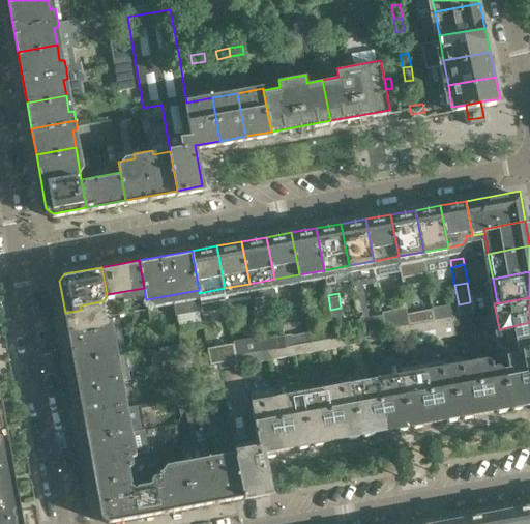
[(111,326),(106,300),(102,301),(101,301),(80,306),(81,310),(65,313),(69,333),(111,326)]
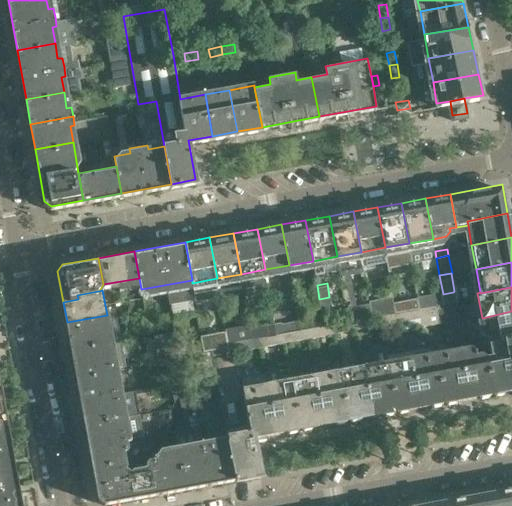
[(426,303),(424,292),(418,294),(420,304),(426,303)]
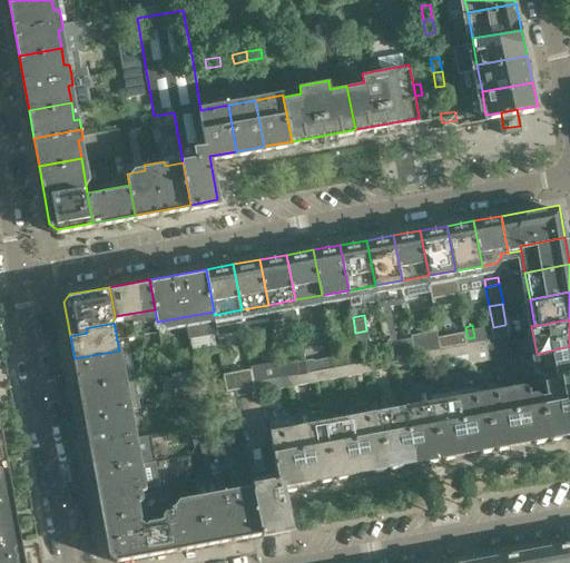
[(505,332),(504,325),(493,327),(494,334),(503,333),(505,332)]
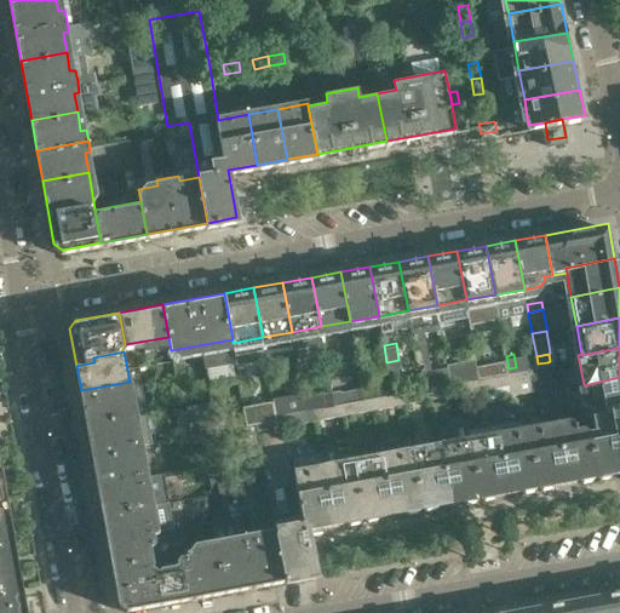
[(547,362),(538,364),(527,366),(529,376),(549,372),(547,362)]
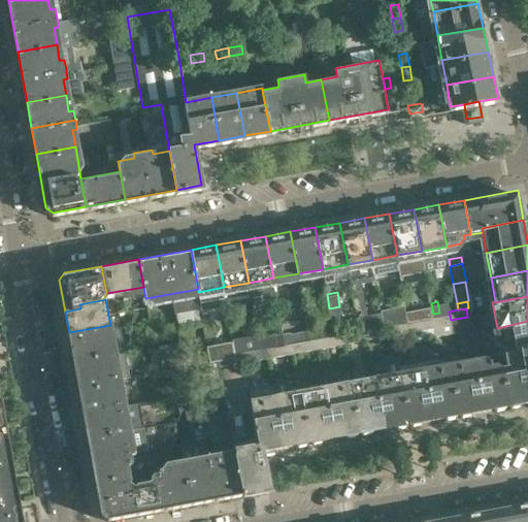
[(452,329),(451,320),(449,312),(440,313),(443,330),(452,329)]
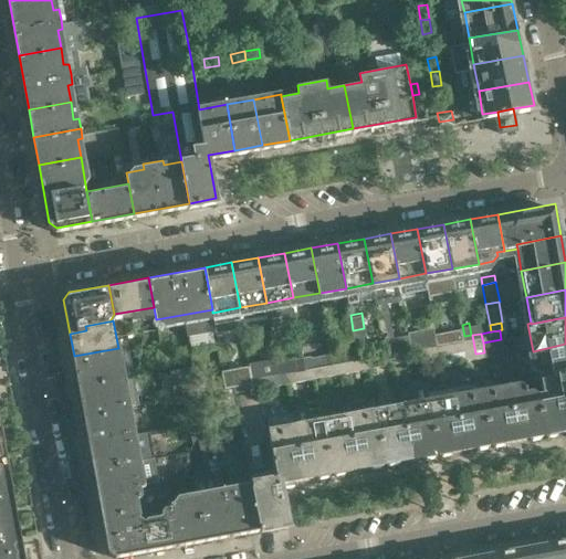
[(475,354),(472,335),(471,335),(464,336),(462,337),(464,347),(467,356),(475,354)]
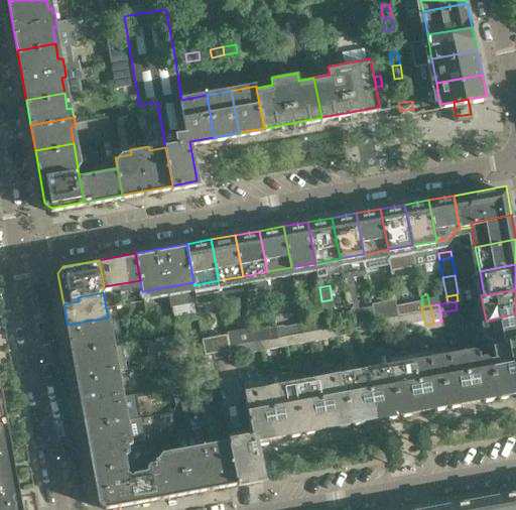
[(423,316),(421,307),(416,308),(406,310),(407,319),(423,316)]
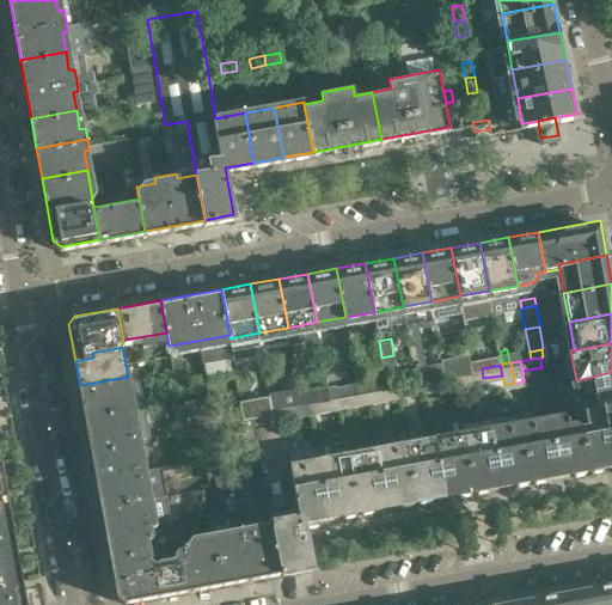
[(544,378),(542,367),(522,371),(524,382),(544,378)]
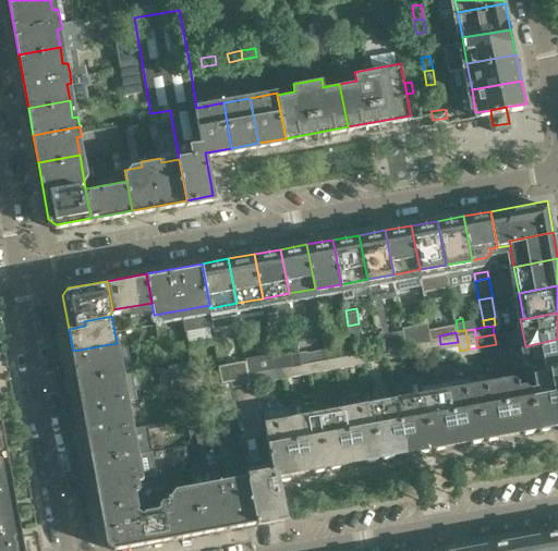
[(440,344),(439,335),(413,340),(414,350),(440,344)]
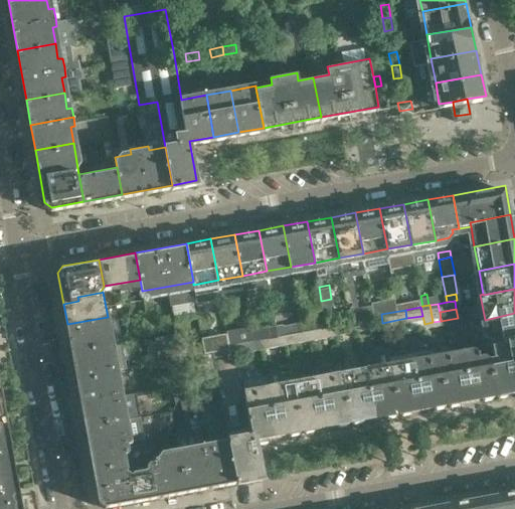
[(332,323),(330,312),(324,313),(326,324),(332,323)]
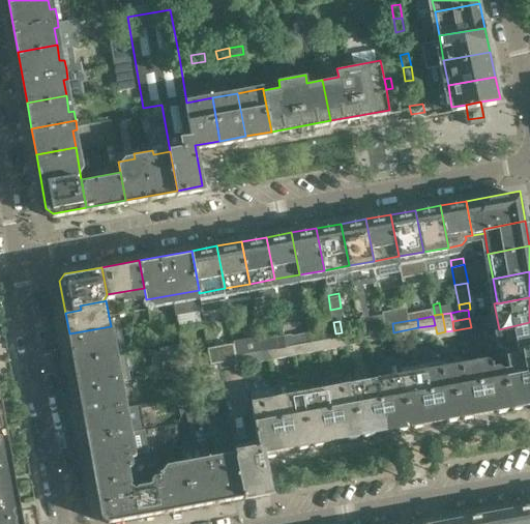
[(335,333),(333,322),(326,323),(328,335),(335,333)]
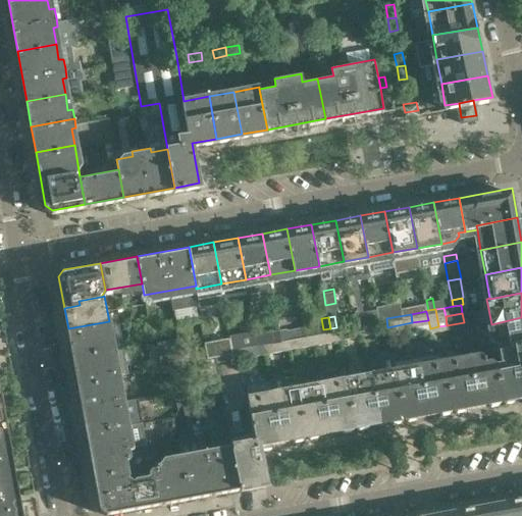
[(521,343),(521,317),(491,324),(494,341),(501,340),(502,347),(521,343)]
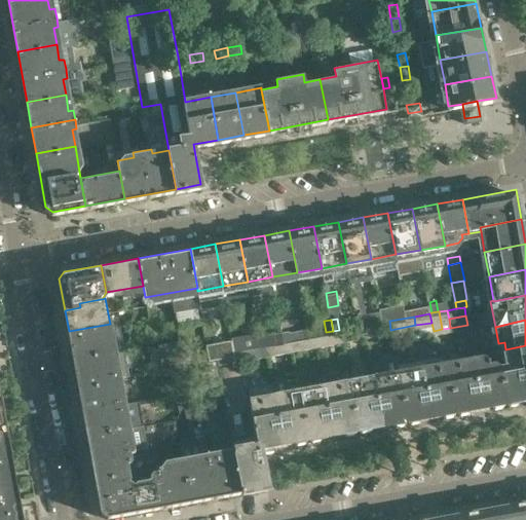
[(390,330),(389,321),(388,321),(382,322),(375,323),(365,325),(366,334),(390,330)]
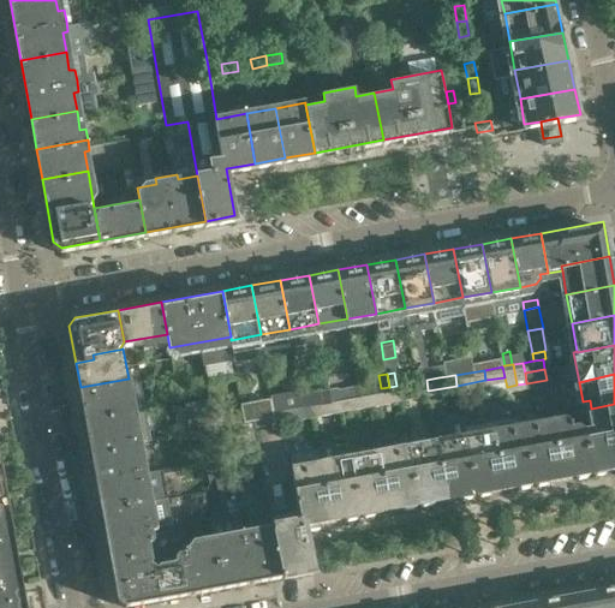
[(133,409),(133,407),(129,379),(81,387),(85,417),(133,409)]
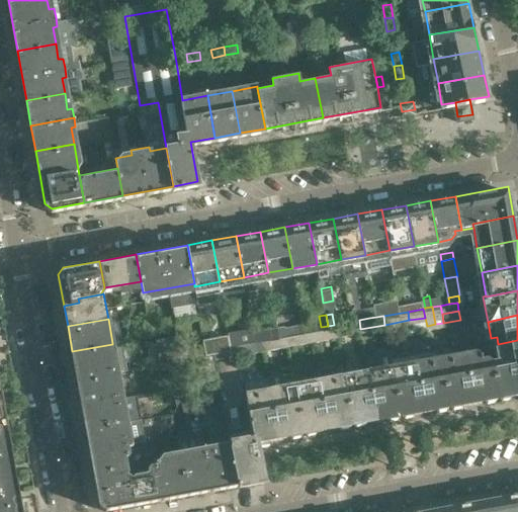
[(360,329),(359,320),(335,325),(336,334),(360,329)]
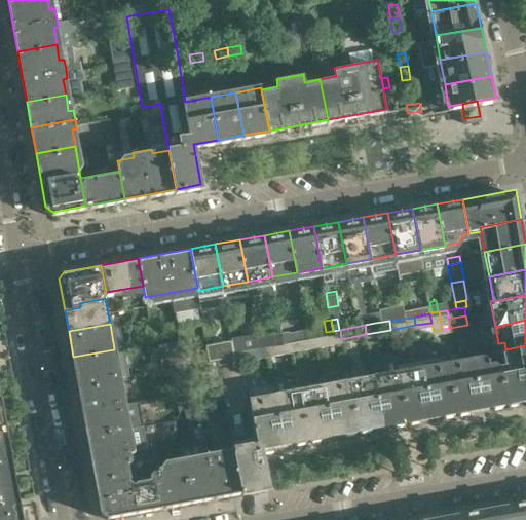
[(290,339),(288,328),(282,329),(284,340),(290,339)]
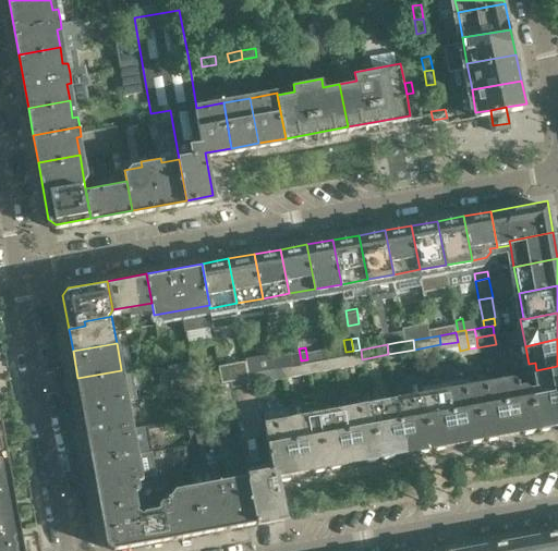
[(301,360),(299,349),(291,350),(293,362),(301,360)]
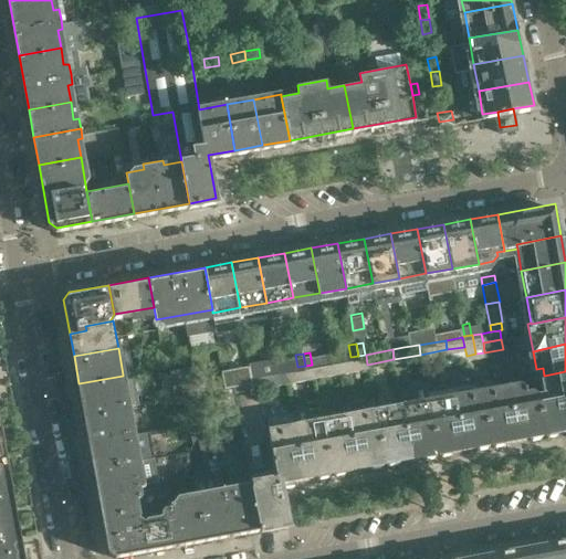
[(358,356),(350,357),(339,359),(341,369),(367,365),(366,355),(365,355),(358,356)]
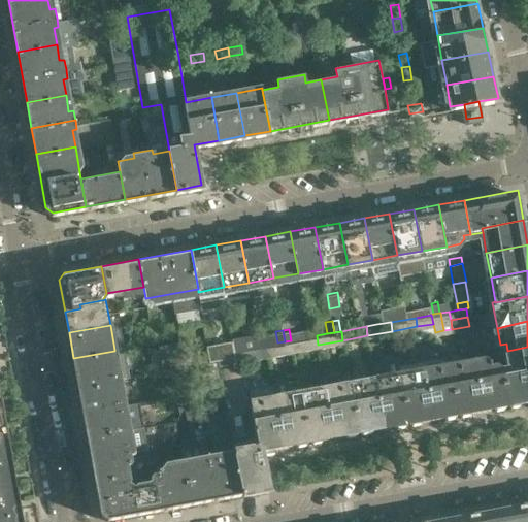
[(260,346),(257,333),(232,337),(233,339),(235,351),(241,349),(260,346)]
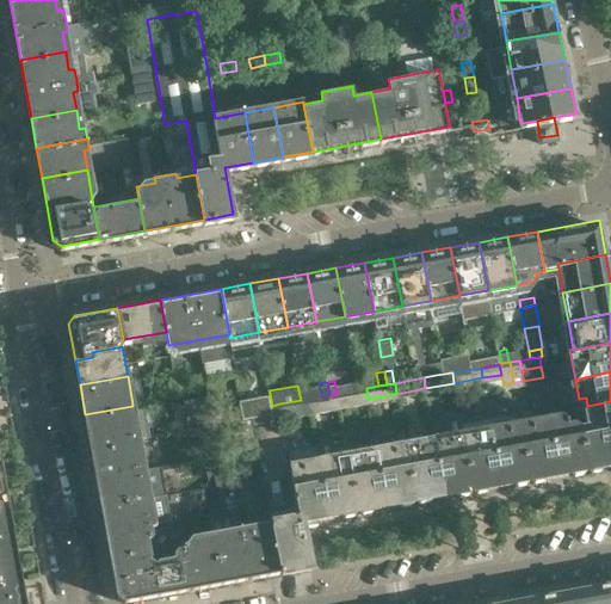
[(368,399),(366,388),(337,393),(339,404),(368,399)]
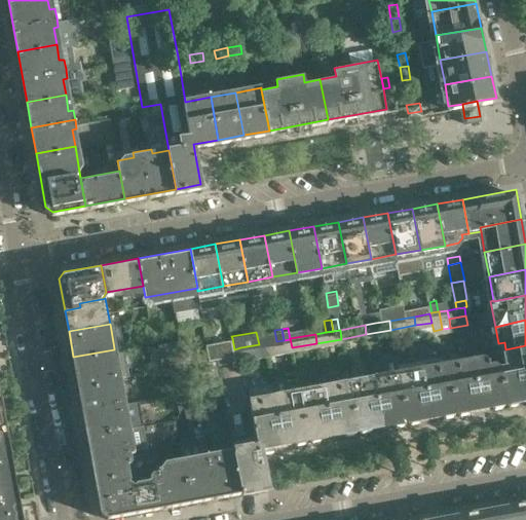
[(234,349),(232,338),(225,339),(227,350),(234,349)]
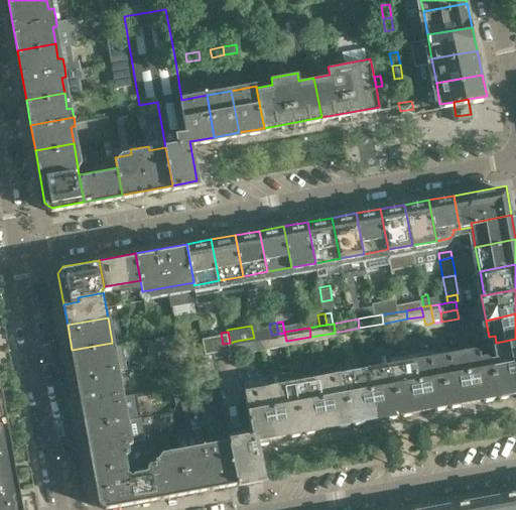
[(278,334),(271,335),(260,337),(262,346),(286,341),(284,332),(284,333),(278,334)]
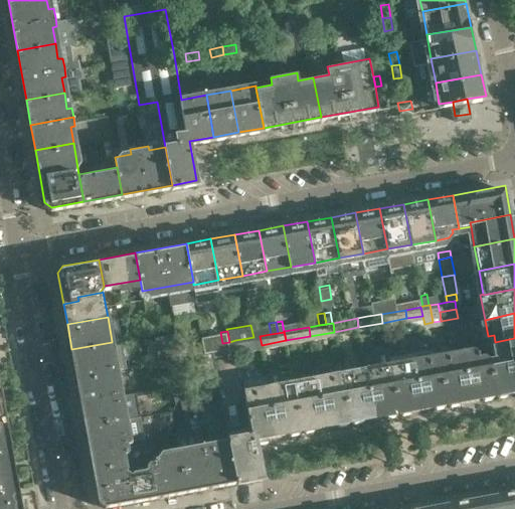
[(262,345),(260,336),(253,337),(235,340),(236,344),(237,349),(262,345)]
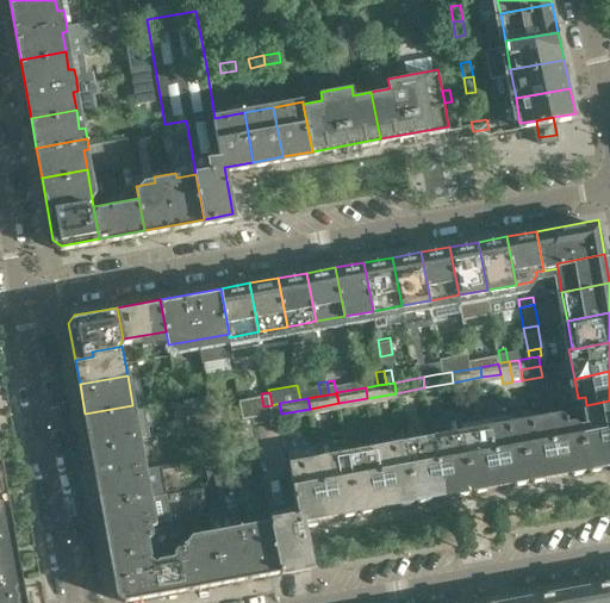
[(609,401),(586,405),(589,415),(607,411),(609,431),(609,401)]
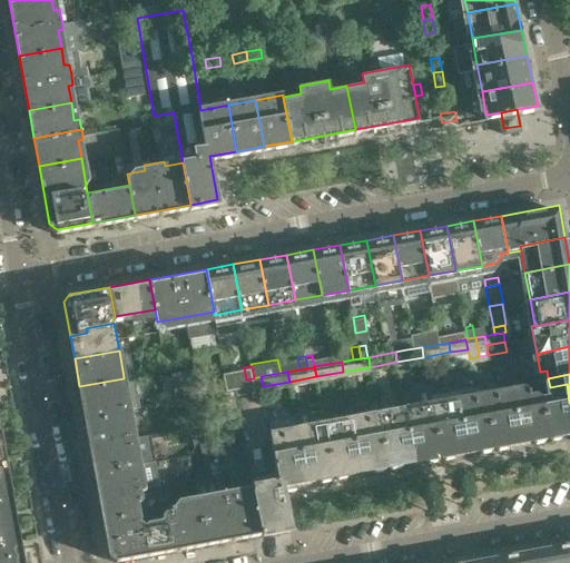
[(129,405),(126,391),(131,389),(128,376),(124,377),(124,378),(79,386),(85,413),(129,405)]
